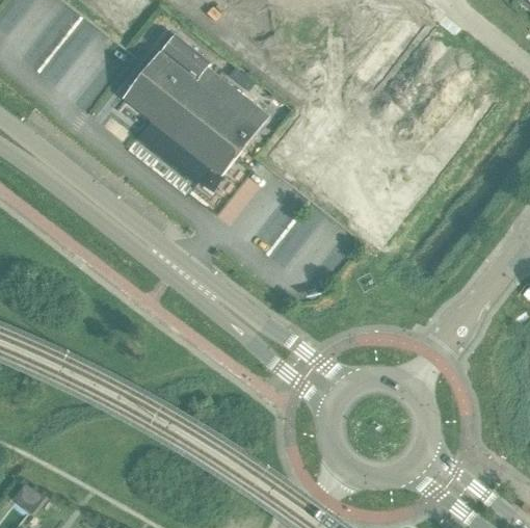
[(335,0),(330,5),(363,31),(388,0),(335,0)]
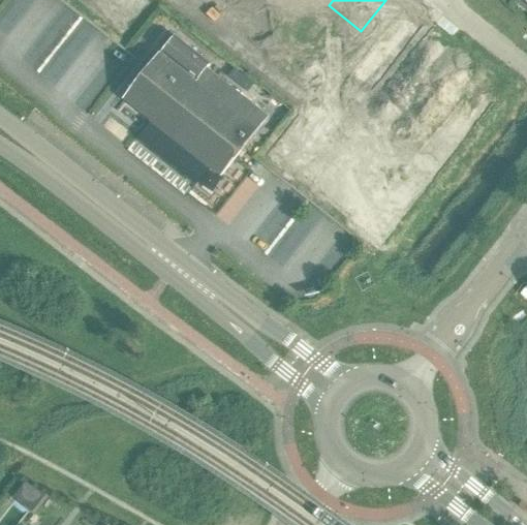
[(307,27),(284,8),(274,22),(284,29),(262,57),(278,68),(275,72),(289,85),(292,80),(308,92),(331,64),(298,38),(307,27)]
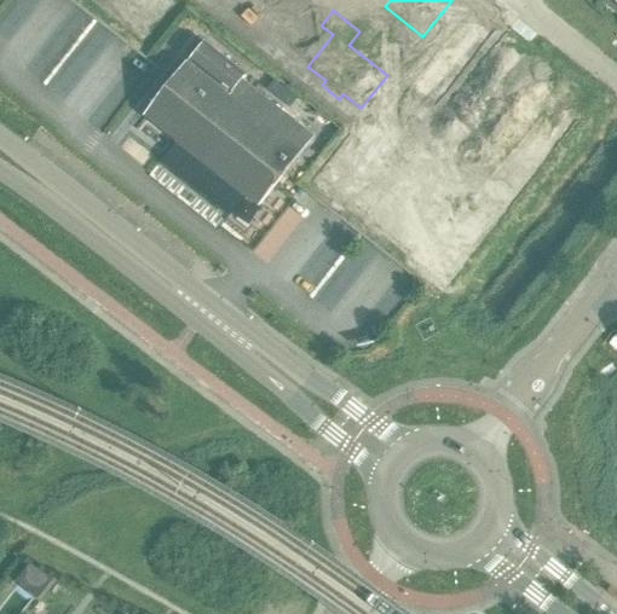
[(242,191),(257,202),(311,133),(237,76),(242,70),(202,39),(185,61),(184,59),(142,113),(173,137),(173,138),(174,137),(242,190),(241,191),(241,192),(242,191)]
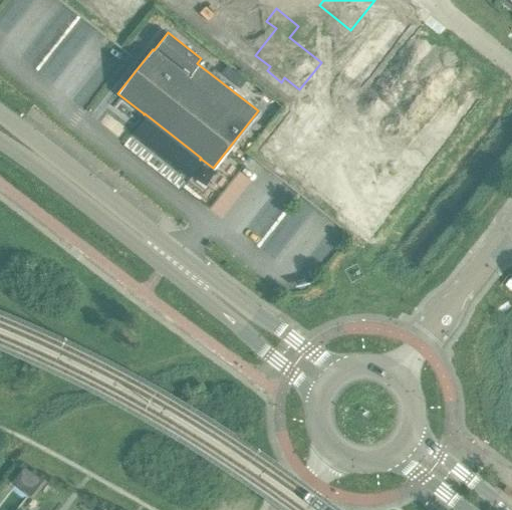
[(460,70),(427,44),(412,63),(405,58),(395,72),(414,87),(416,84),(437,100),(460,70)]
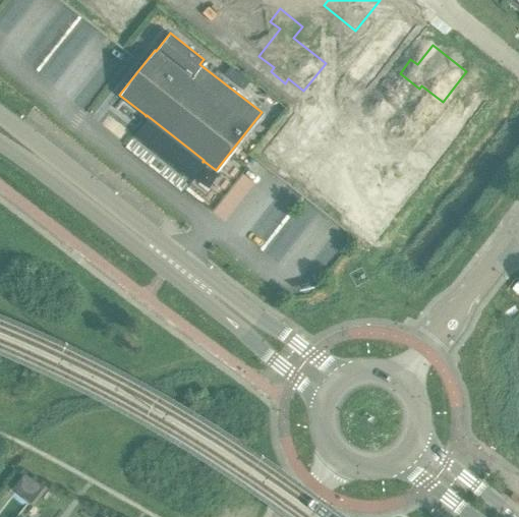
[(382,96),(358,126),(403,161),(426,130),(382,96)]
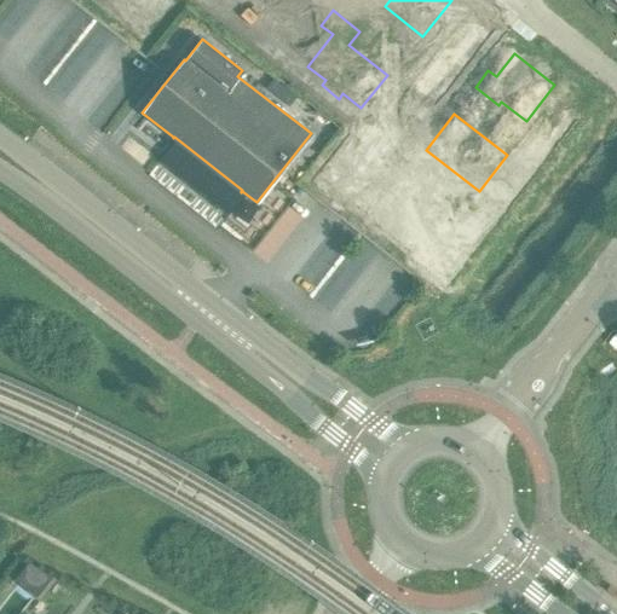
[(326,164),(317,175),(393,236),(422,200),(365,155),(346,180),(326,164)]
